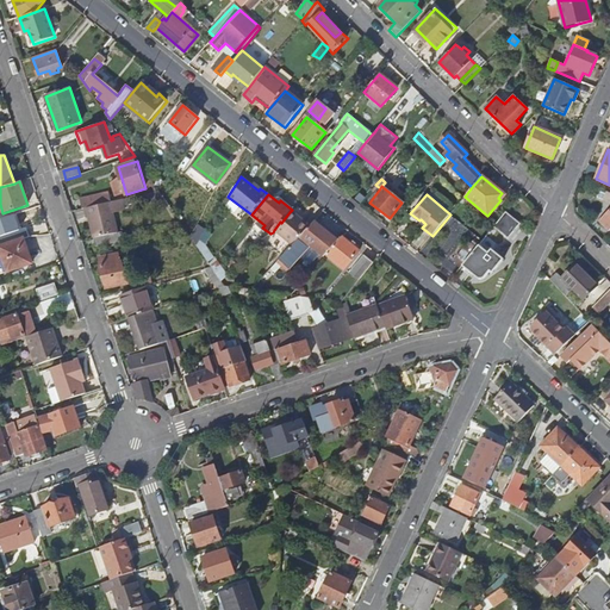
[(80,200),(82,210),(86,209),(101,205),(98,197),(80,200)]
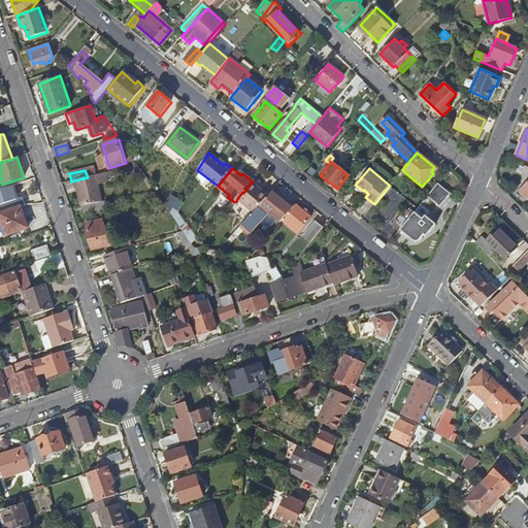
[(74,180),(76,190),(78,189),(79,192),(77,192),(81,206),(102,201),(98,185),(107,183),(105,174),(96,176),(96,175),(88,177),(74,180)]
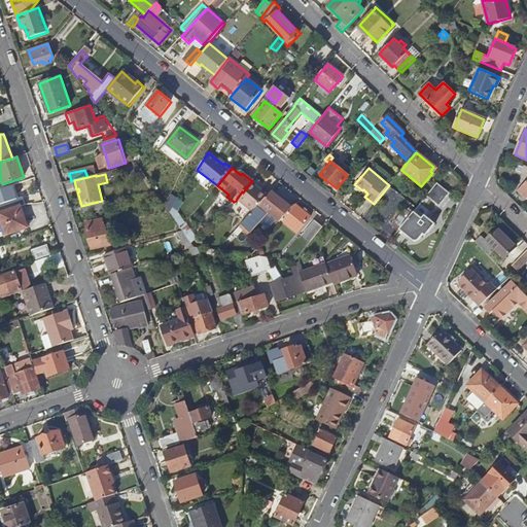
[(237,199),(253,212),(269,196),(251,182),(250,183),(243,192),(242,191),(237,199)]
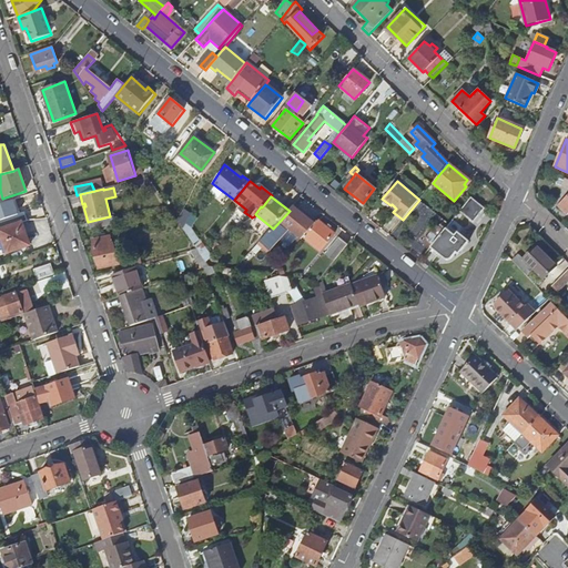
[(470,198),(458,212),(472,223),(484,209),(470,198)]
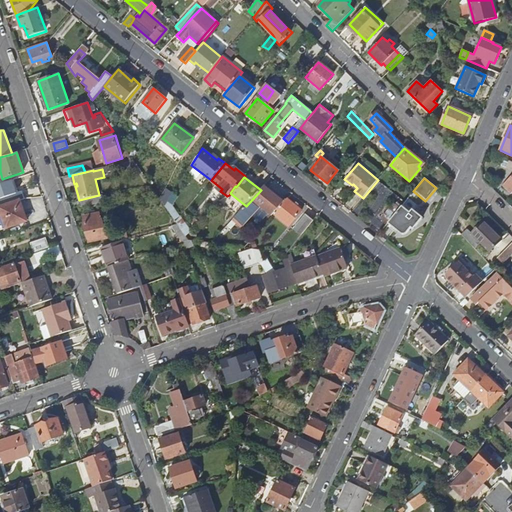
[(9,194),(25,189),(21,180),(6,185),(9,194)]
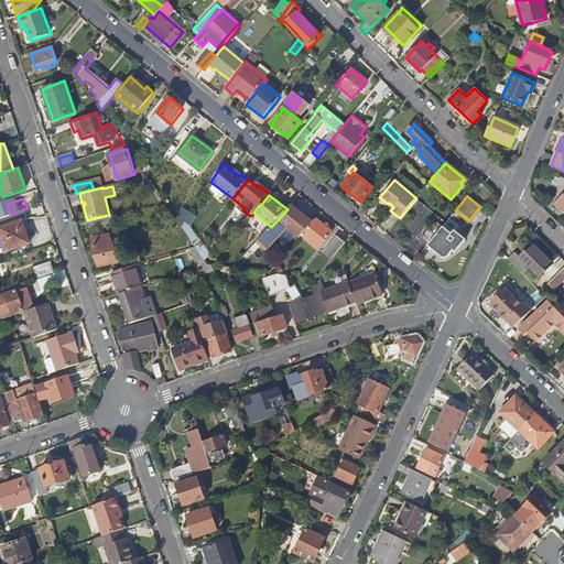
[(288,209),(271,227),(262,236),(271,245),(288,227),(300,238),(302,236),(313,221),(291,205),(288,209)]
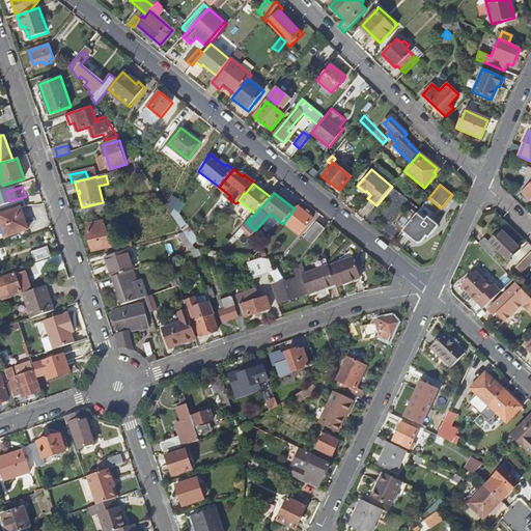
[(103,202),(82,207),(83,215),(96,213),(108,211),(106,202),(103,202)]
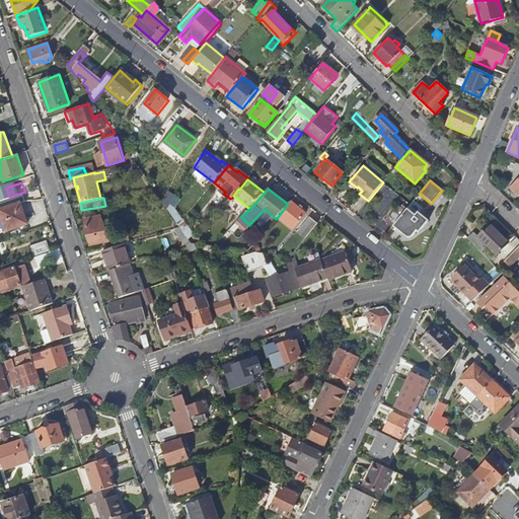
[(278,217),(293,229),(305,213),(291,202),(288,204),(278,217)]
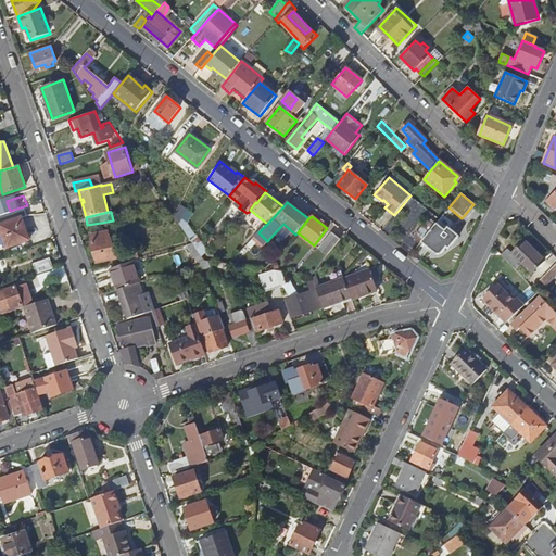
[(0,229),(7,248),(28,240),(21,217),(0,224),(0,229)]
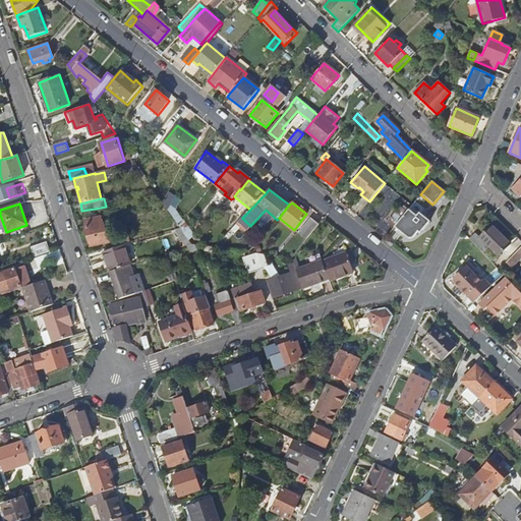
[(394,227),(407,237),(409,238),(410,238),(412,238),(413,237),(421,228),(423,229),(429,221),(419,213),(417,216),(408,209),(394,227)]
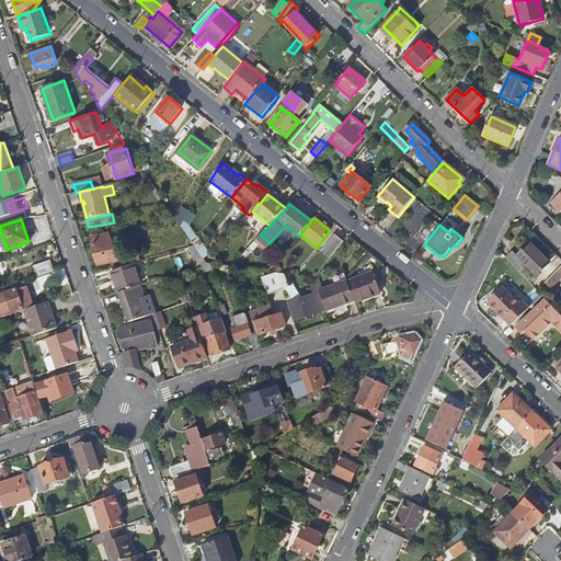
[(335,235),(321,252),(330,259),(343,241),(335,235)]
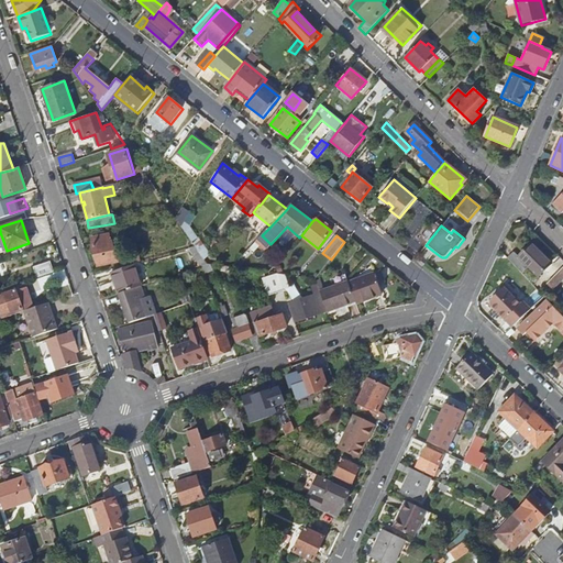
[(91,246),(98,267),(118,265),(112,244),(110,245),(109,236),(91,239),(94,246),(91,246)]
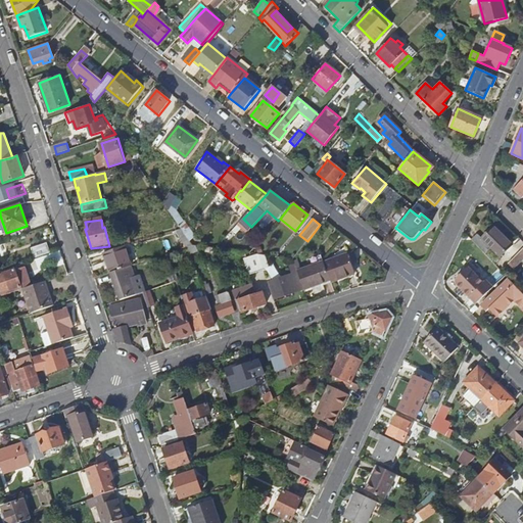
[(183,221),(179,225),(182,229),(190,241),(194,237),(183,221)]
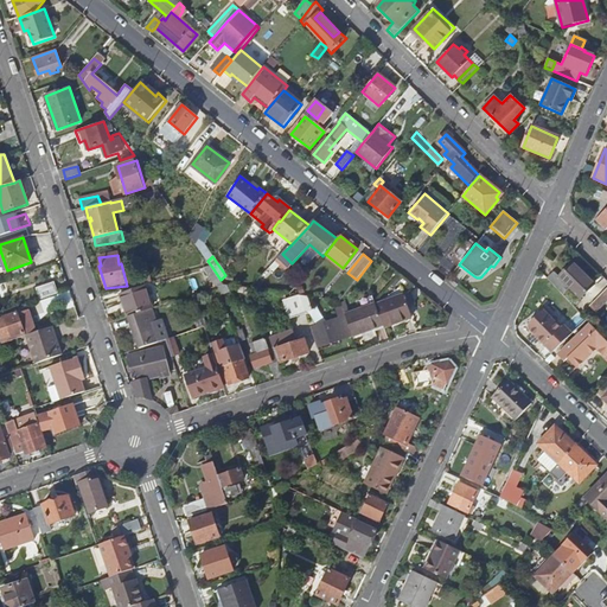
[(567,285),(572,289),(581,298),(594,285),(573,263),(560,278),(554,272),(548,279),(561,292),(567,285)]
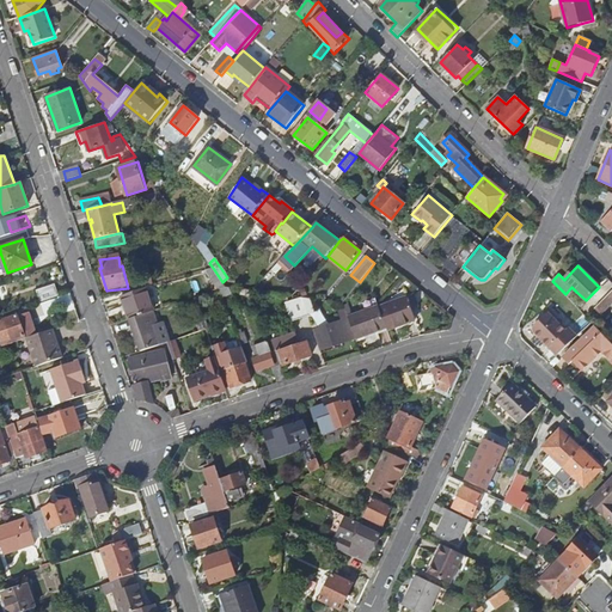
[(132,283),(133,289),(153,283),(151,277),(132,283)]
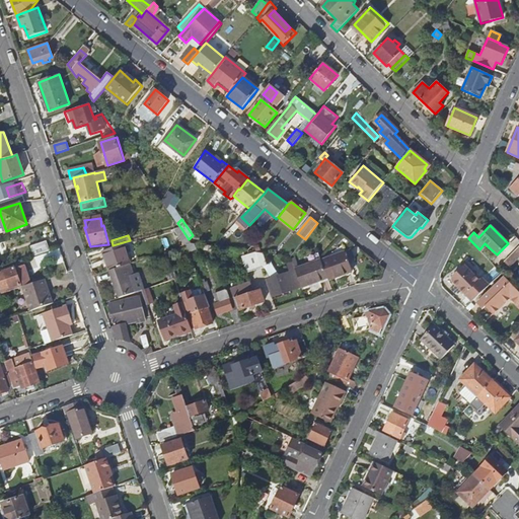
[(249,238),(243,245),(252,247),(257,240),(249,238)]
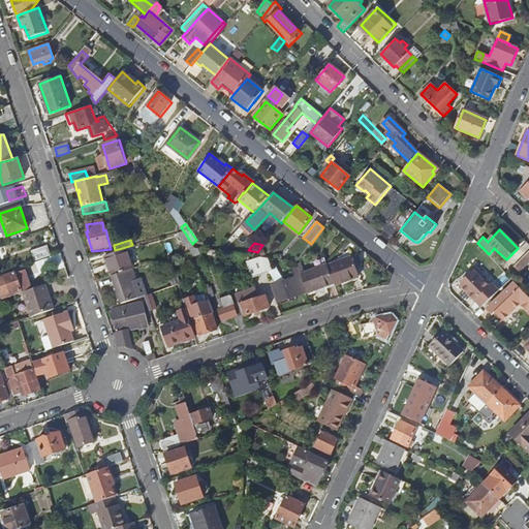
[(31,250),(34,260),(51,255),(47,245),(31,250)]
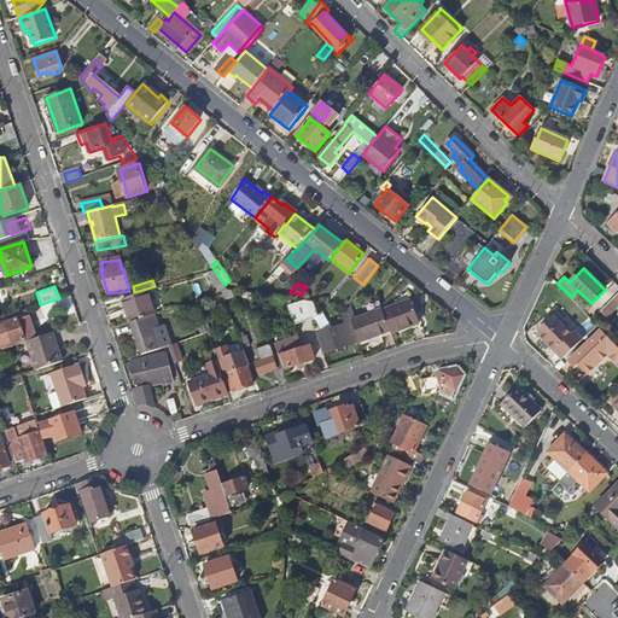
[(577,290),(571,297),(575,302),(582,295),(577,290)]
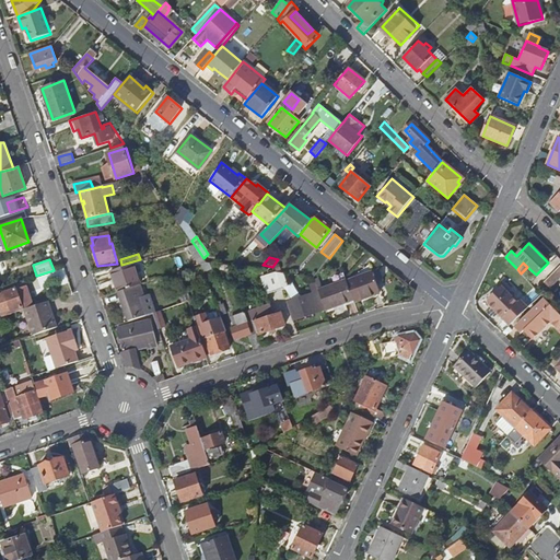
[(112,270),(119,292),(140,286),(141,284),(133,264),(112,270)]
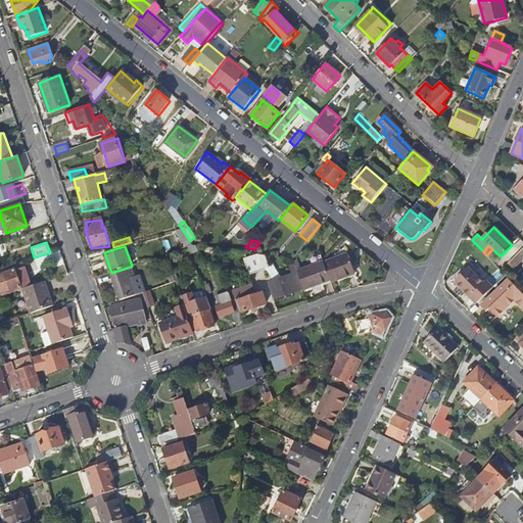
[(522,248),(513,258),(518,264),(522,258),(522,248)]
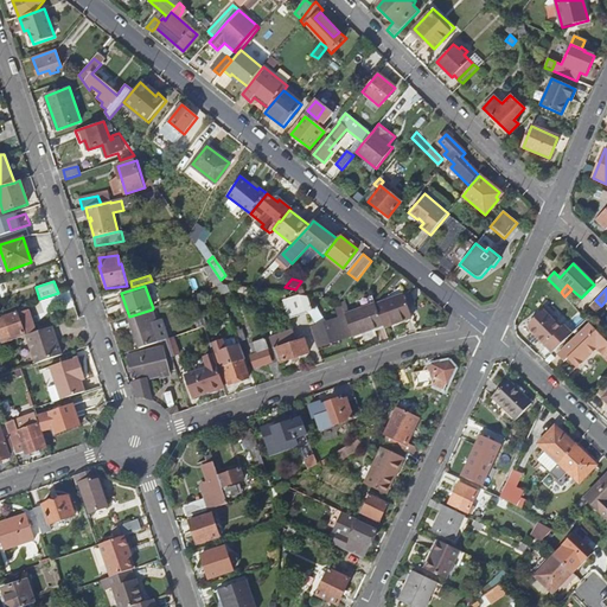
[(377,305),(384,325),(385,327),(414,317),(406,295),(377,305)]
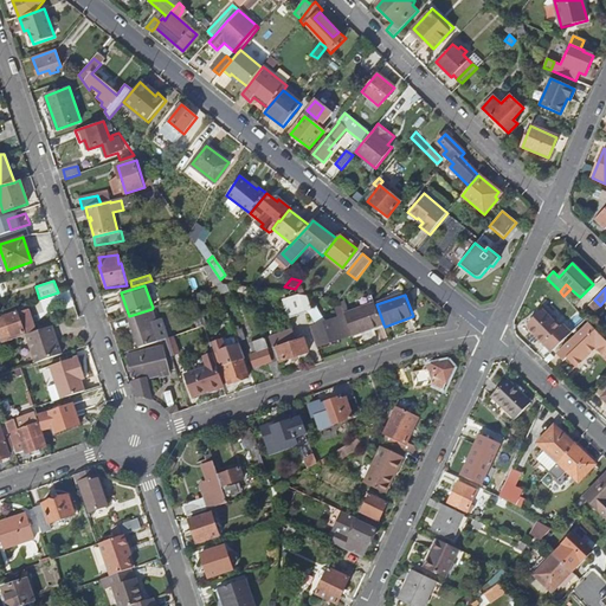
[(282,301),(287,320),(304,314),(300,296),(282,301)]
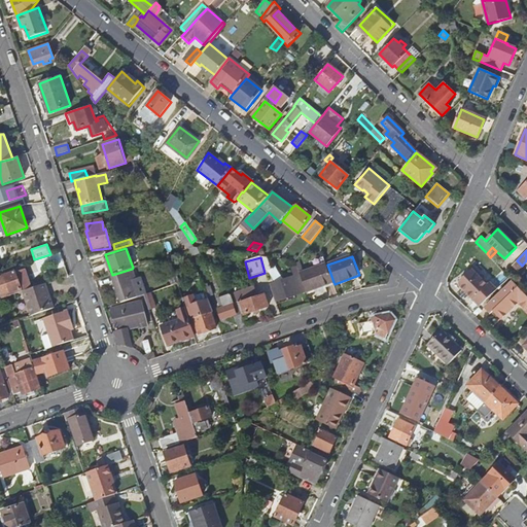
[(301,273),(307,291),(334,282),(327,265),(326,264),(301,273)]
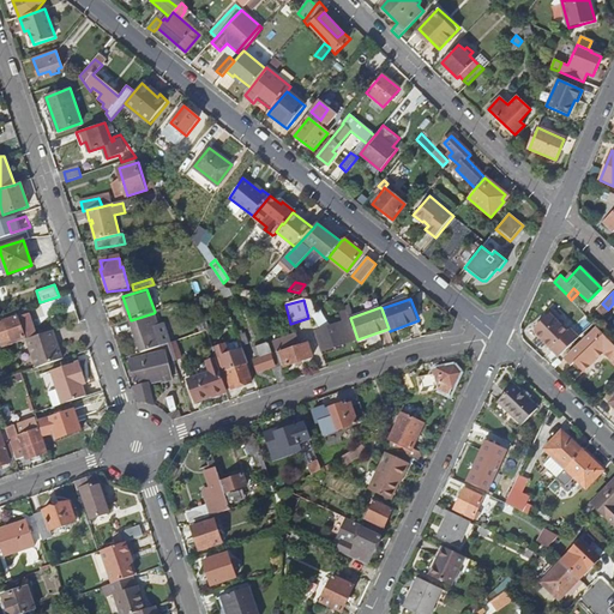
[(131,320),(142,353),(170,343),(163,324),(158,326),(154,313),(131,320)]
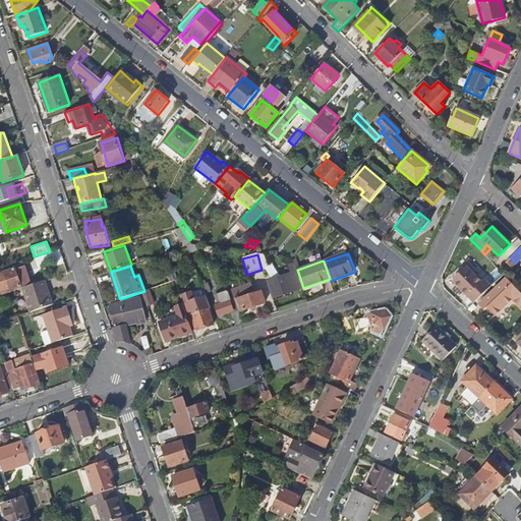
[(455,282),(468,296),(474,303),(478,299),(499,280),(491,273),(483,280),(482,282),(478,277),(467,266),(454,278),(455,282)]
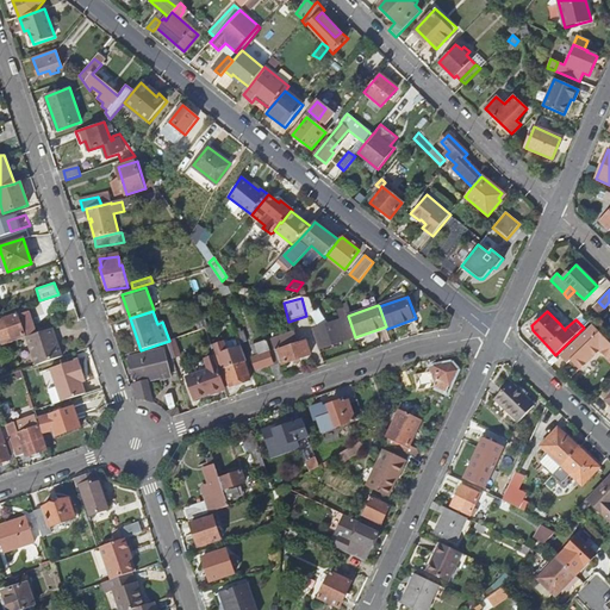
[(26,336),(37,332),(29,312),(18,316),(17,313),(4,318),(5,321),(0,323),(0,336),(2,344),(6,343),(12,341),(26,336)]
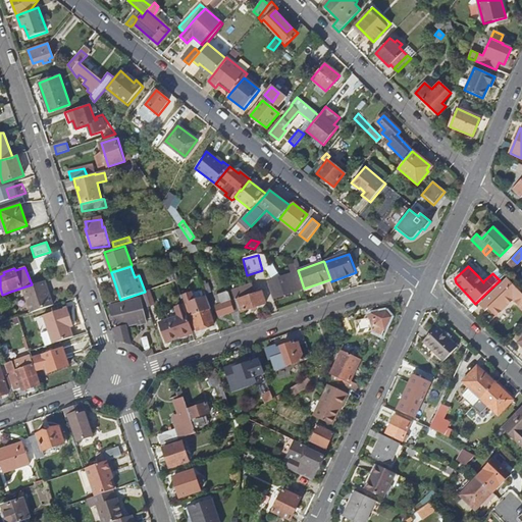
[(272,281),(277,297),(293,291),(288,275),(272,281)]
